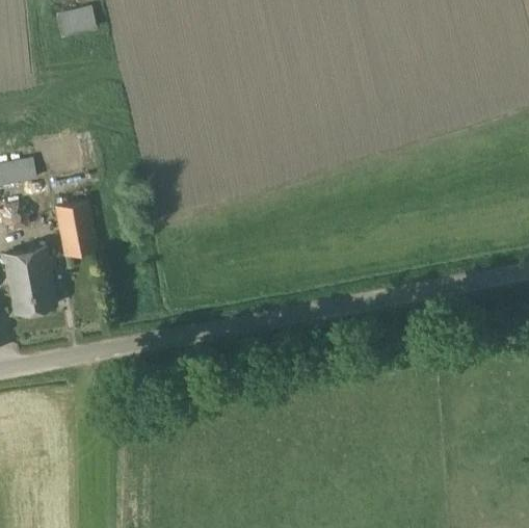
[(57,35),(94,26),(88,6),(52,16),(57,35)]
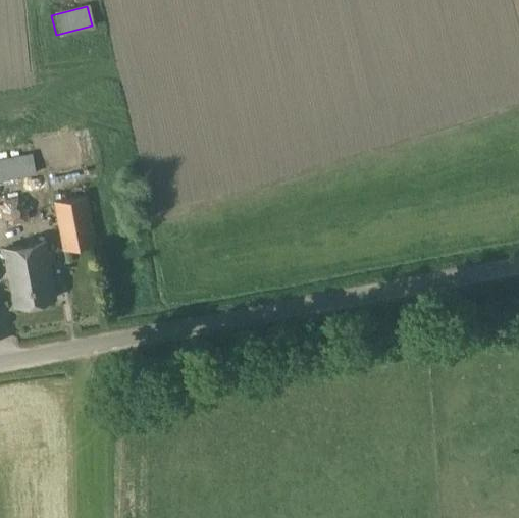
[(0,180),(33,175),(29,157),(0,162),(0,180)]
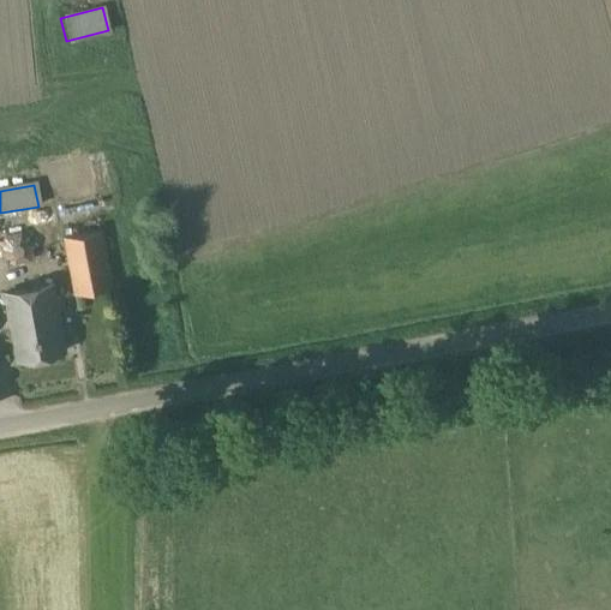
[(75,297),(111,292),(101,235),(65,241),(75,297)]
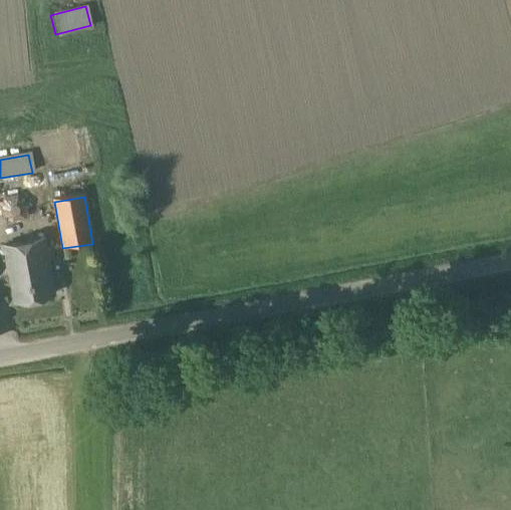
[(0,226),(15,224),(13,211),(0,213),(0,226)]
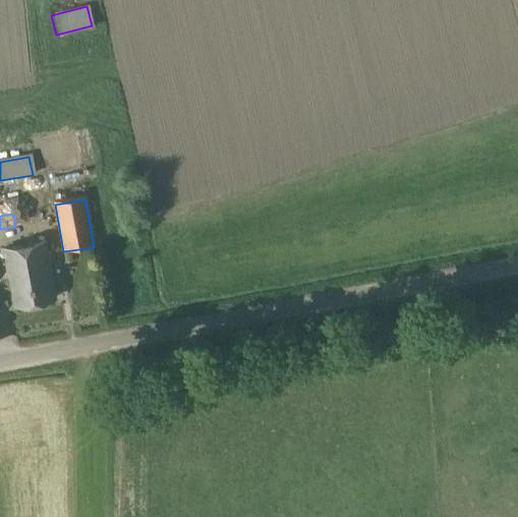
[(12,308),(53,300),(43,244),(2,252),(12,308)]
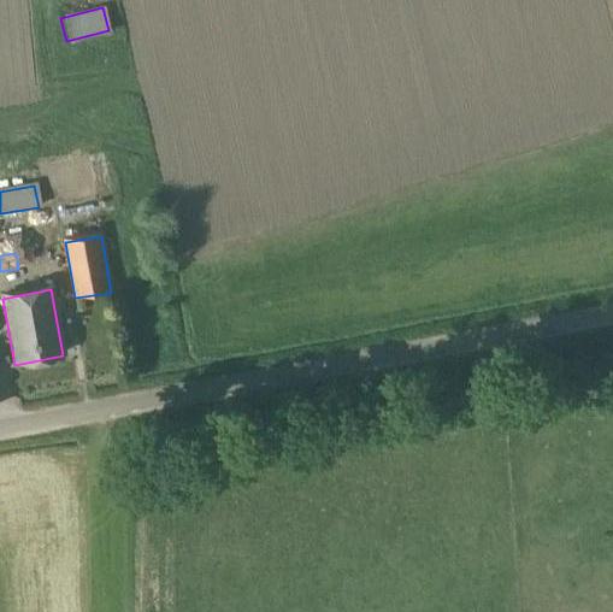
All buildings are outlined.
